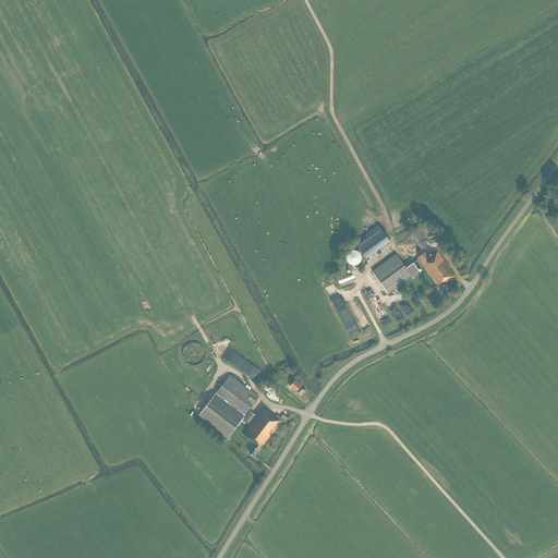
[(356,245),(366,258),(390,241),(378,225),(365,234),(367,238),(356,245)]
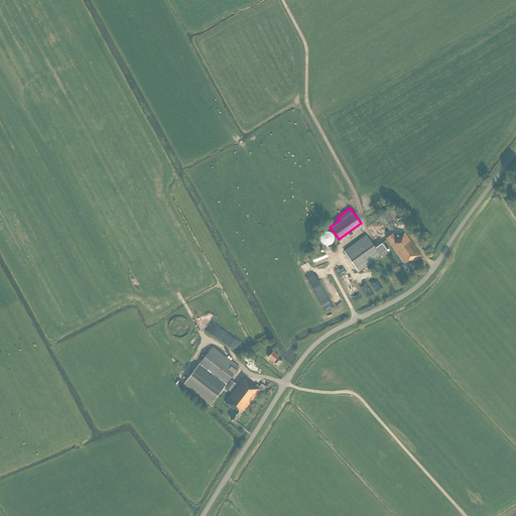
[(379,216),(390,231),(395,227),(391,222),(393,220),(386,211),(379,216)]
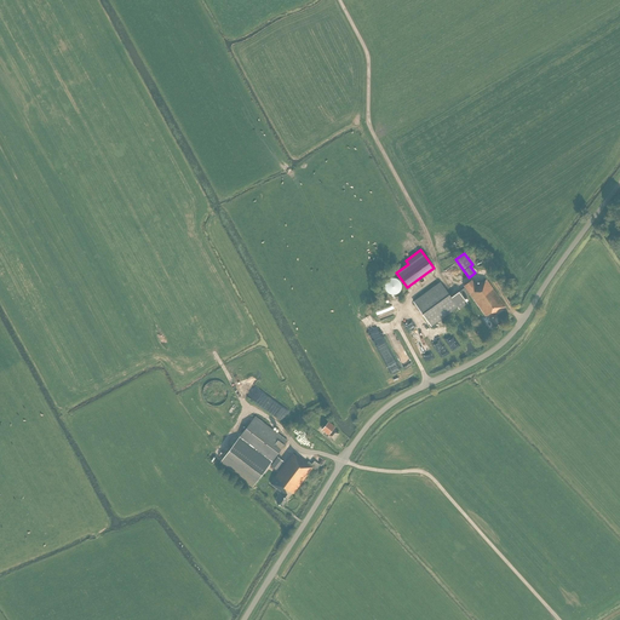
[(395,277),(394,277),(391,277),(390,279),(389,279),(388,280),(386,281),(386,282),(385,283),(385,285),(385,286),(385,288),(385,290),(386,291),(386,292),(388,293),(389,293),(390,294),(391,294),(394,294),(395,294),(396,294),(397,293),(399,293),(400,292),(401,291),(401,290),(402,287),(402,286),(402,285),(401,283),(401,282),(400,281),(399,280),(397,279),(396,279),(395,277)]
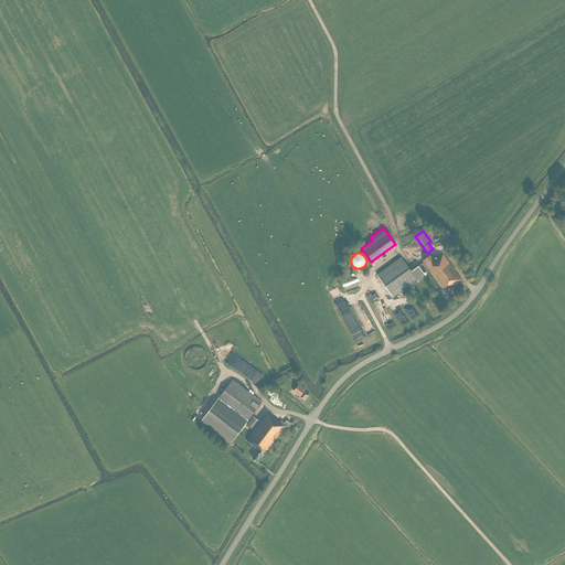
[(393,297),(417,279),(416,277),(428,268),(443,288),(444,288),(451,298),(457,295),(451,287),(461,280),(444,255),(439,258),(438,257),(434,260),(430,255),(423,260),(424,263),(412,272),(402,257),(377,275),(393,297)]
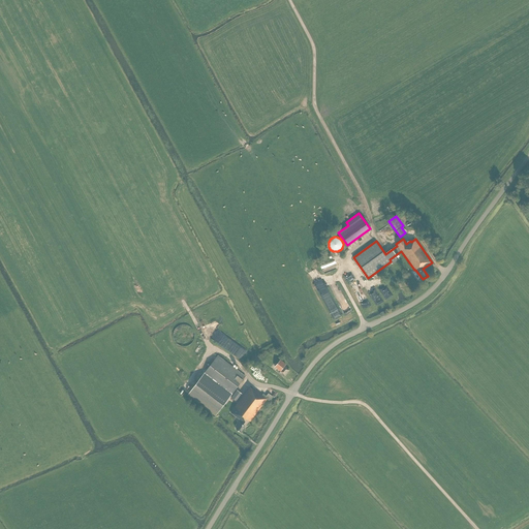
[(321,265),(324,273),(335,269),(332,260),(321,265)]
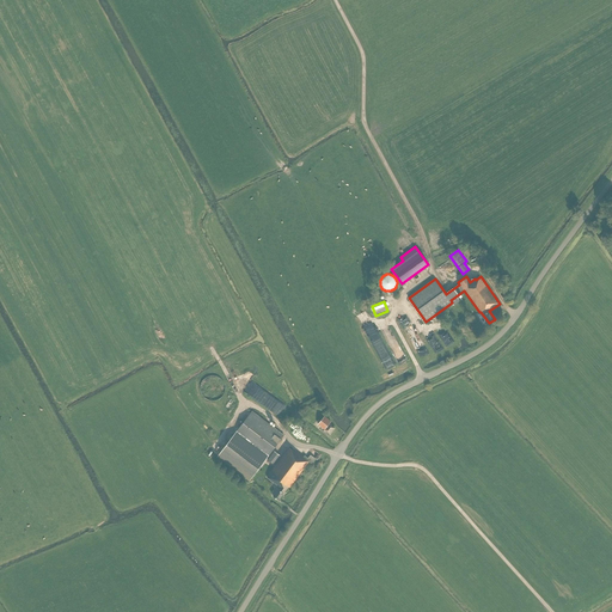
[(218,457),(250,481),(285,435),(252,411),(218,457)]
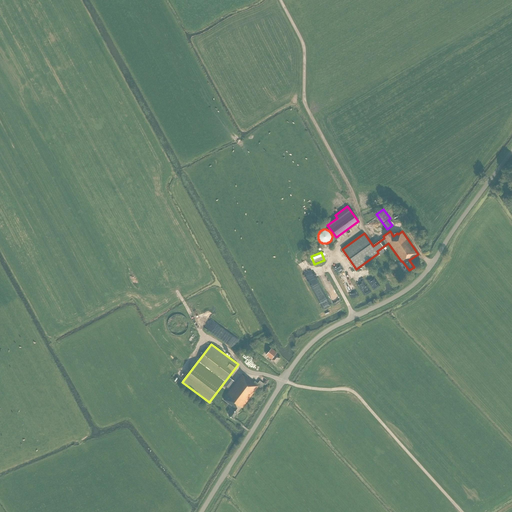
[(271,348),(266,355),(271,359),(276,363),(280,358),(275,355),(277,353),(271,348)]
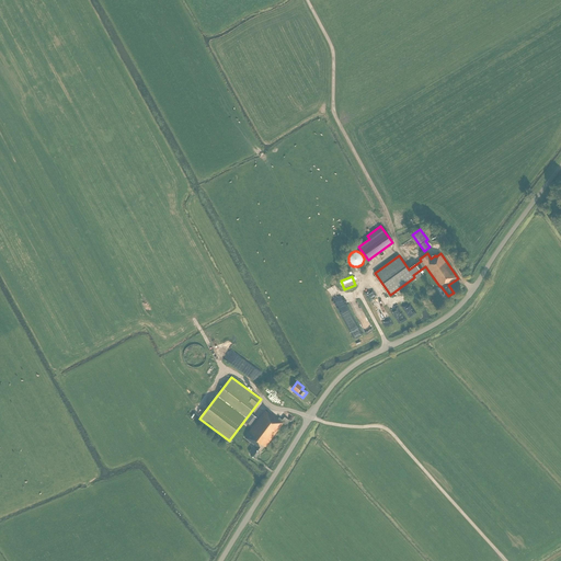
[(284,423),(286,425),(289,421),(285,418),(283,420),(279,418),(278,419),(271,413),(271,414),(265,411),(245,437),(256,447),(255,448),(251,455),(255,459),(261,451),(265,446),(266,447),(284,423)]
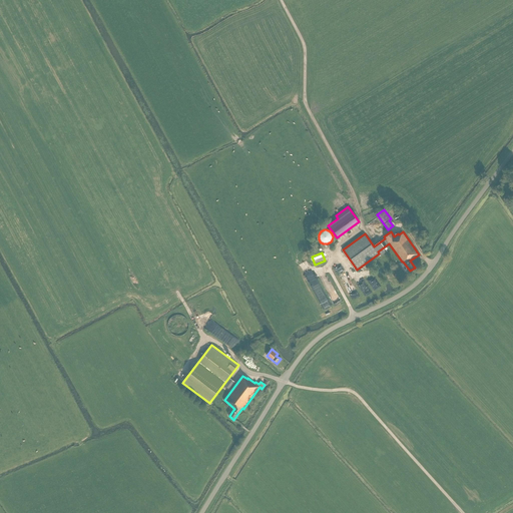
[(224,386),(229,390),(235,382),(230,378),(224,386)]
